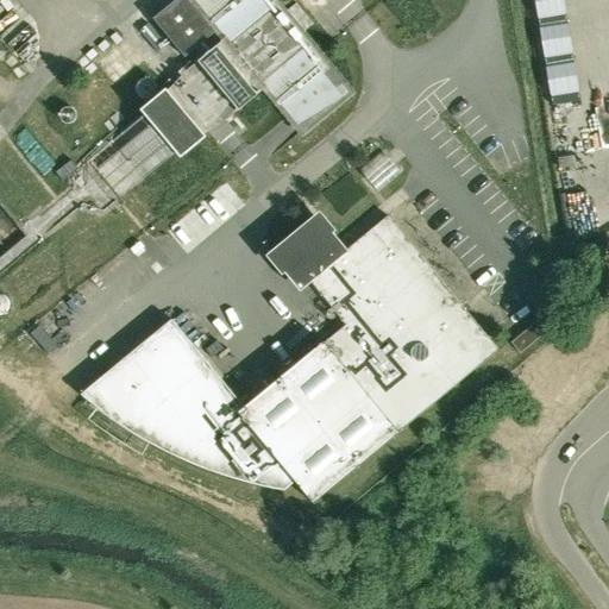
[(112,140),(144,179),(261,81),(302,131),(349,92),(272,0),(193,0),(230,43),(112,140)]
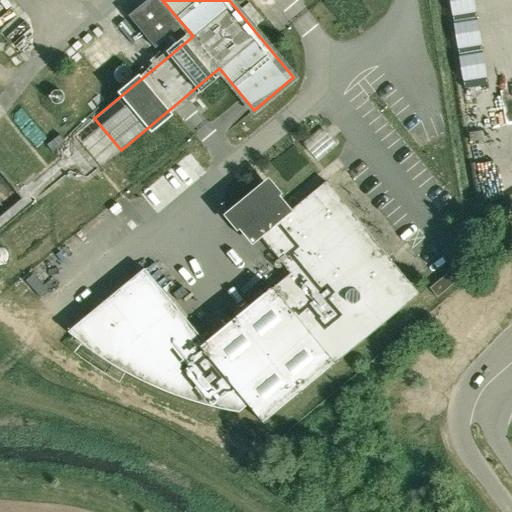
[(177,27),(154,0),(151,0),(130,18),(154,47),(177,27)]
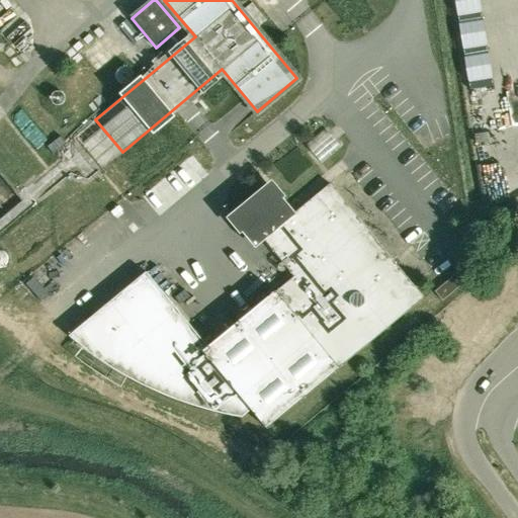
[(103,168),(122,152),(95,119),(61,148),(63,160),(34,183),(32,181),(17,193),(23,199),(0,219),(0,233),(71,174),(88,180),(98,172),(101,176),(106,172),(103,168)]
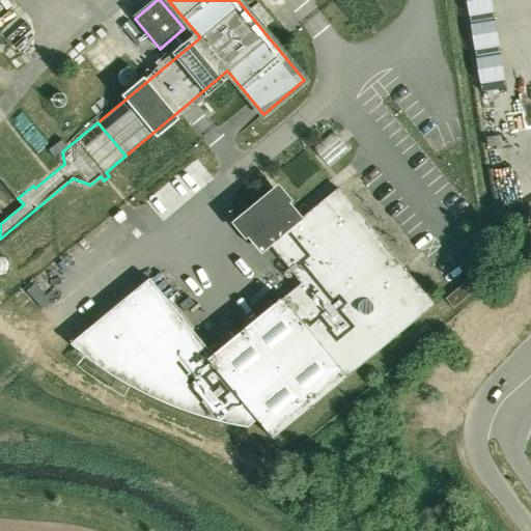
[(337,188),(302,218),(288,201),(290,199),(277,183),(230,221),(245,238),(247,235),(260,252),(270,245),(301,283),(282,299),(281,298),(213,355),(149,278),(71,343),(60,352),(94,378),(104,369),(113,375),(121,381),(129,385),(144,393),(160,400),(169,404),(178,408),(190,412),(202,416),(215,420),(228,423),(238,425),(247,426),(256,419),(273,438),(435,305),(337,188)]
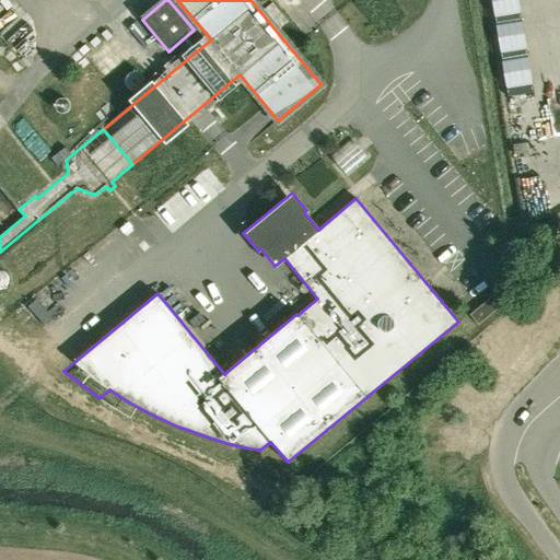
[(496,293),(469,314),(478,325),(504,303),(496,293)]
